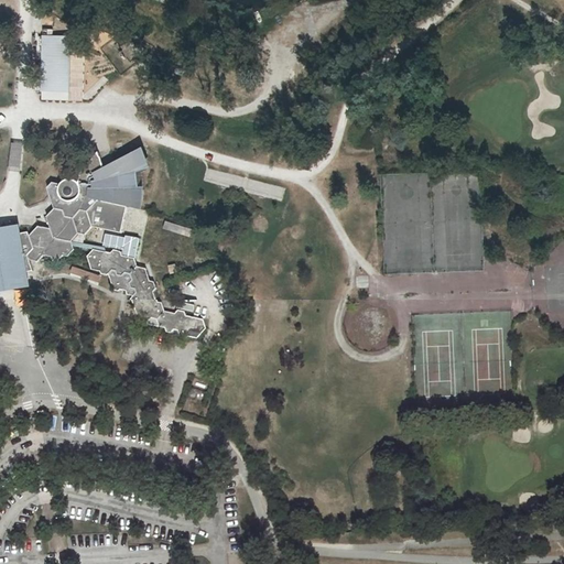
[(69,93),(72,38),(42,36),(41,93),(69,93)]
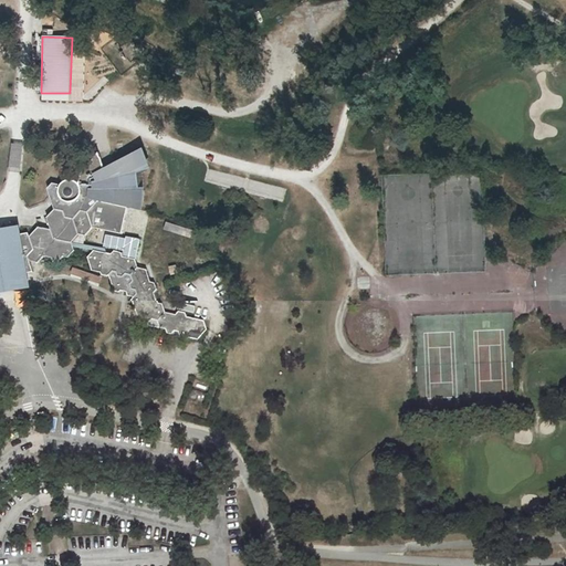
[(81,212),(88,213),(98,202),(127,208),(143,211),(145,188),(139,189),(138,174),(152,170),(144,149),(105,169),(100,153),(86,167),(83,171),(80,177),(79,184),(75,181),(71,180),(65,181),(63,182),(61,186),(53,184),(48,189),(50,197),(52,203),(54,210),(64,211),(66,218),(74,220),(81,212)]
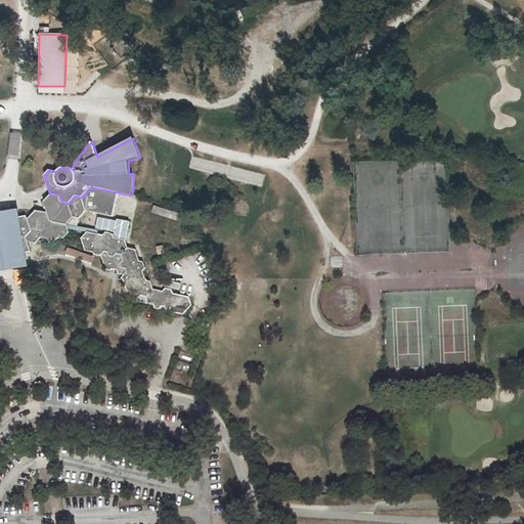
[(113,217),(118,192),(91,187),(82,198),(86,212),(113,217)]
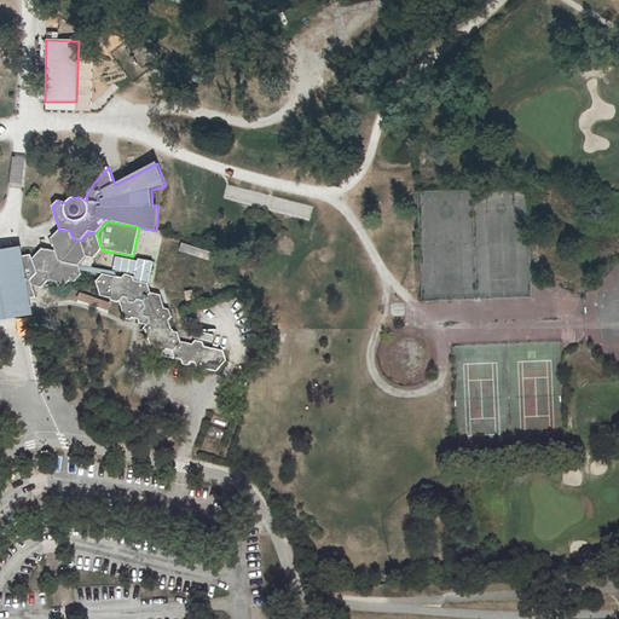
[(70,231),(59,230),(51,238),(56,252),(42,249),(33,259),(30,255),(24,256),(30,300),(36,299),(33,287),(41,289),(48,281),(57,283),(59,288),(64,289),(69,281),(75,282),(82,275),(81,271),(80,266),(86,258),(93,258),(102,250),(97,233),(88,232),(81,241),(73,238),(70,231)]
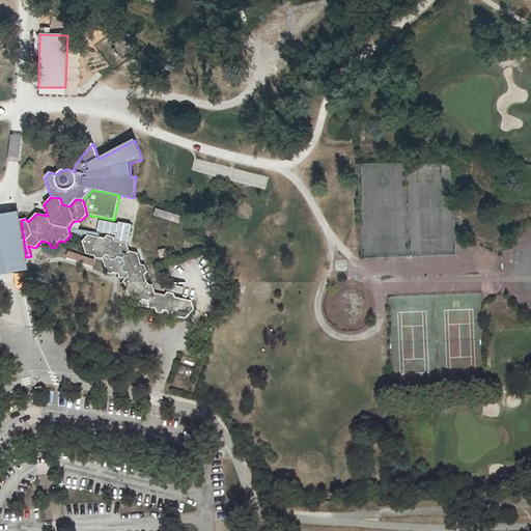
[(0,276),(20,274),(29,272),(26,257),(21,220),(19,212),(9,214),(0,215),(0,276)]
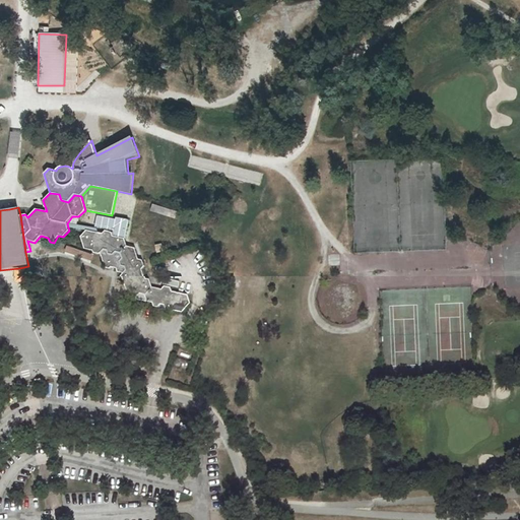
[(113,236),(125,238),(128,219),(116,216),(116,218),(96,215),(95,226),(114,230),(113,232),(112,232),(113,236)]
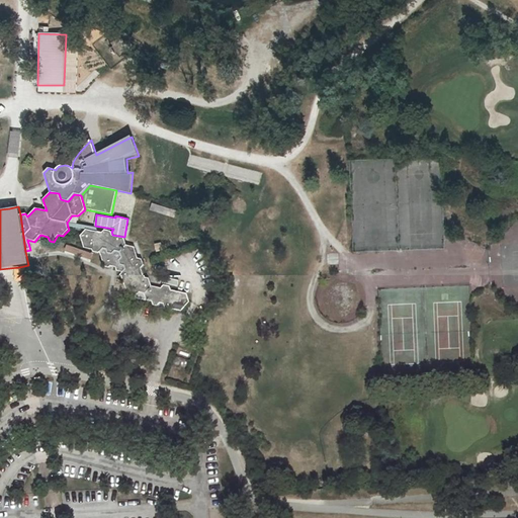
[(96,228),(67,223),(68,227),(85,230),(86,229),(97,231),(96,228)]
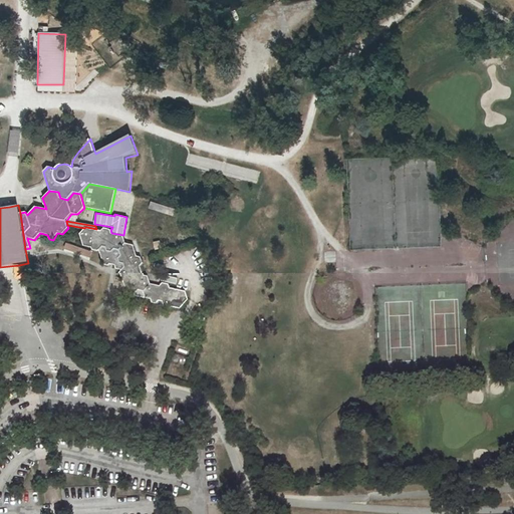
[(121,270),(118,272),(125,292),(134,293),(138,290),(143,291),(144,297),(150,298),(151,302),(156,302),(158,300),(161,300),(163,307),(169,308),(171,306),(179,308),(187,298),(185,290),(169,287),(168,283),(162,282),(159,285),(150,283),(147,275),(144,274),(141,266),(143,263),(141,257),(137,255),(134,245),(125,242),(123,235),(111,233),(110,229),(103,227),(101,230),(96,229),(85,227),(84,228),(79,233),(83,245),(91,247),(92,249),(99,250),(103,264),(109,265),(109,263),(115,265),(116,269),(121,270)]
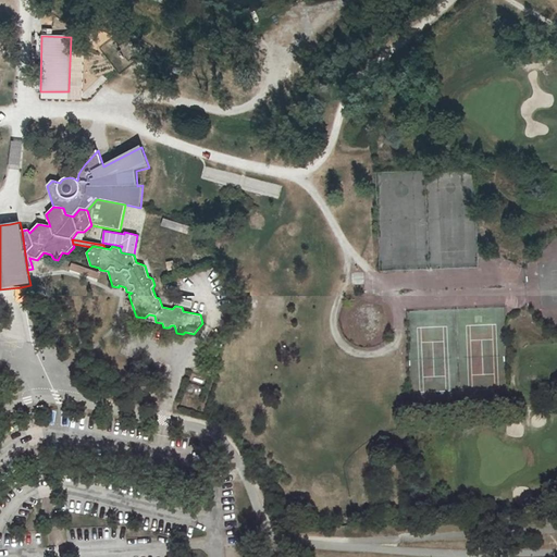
[(250,297),(239,298),(242,311),(251,311),(250,297)]
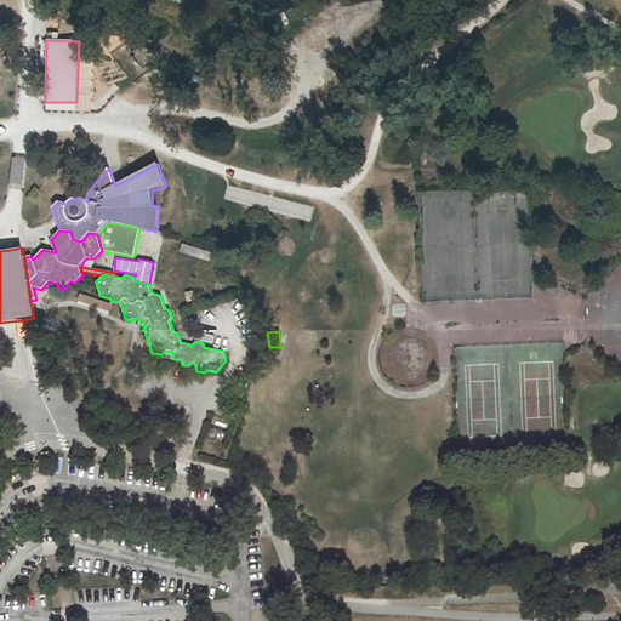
[(210,438),(223,440),(224,431),(211,429),(210,438)]
